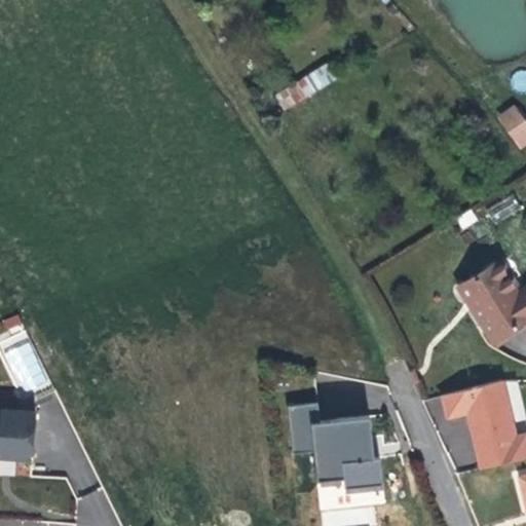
[(274,95),(285,111),(338,78),(328,61),(274,95)]
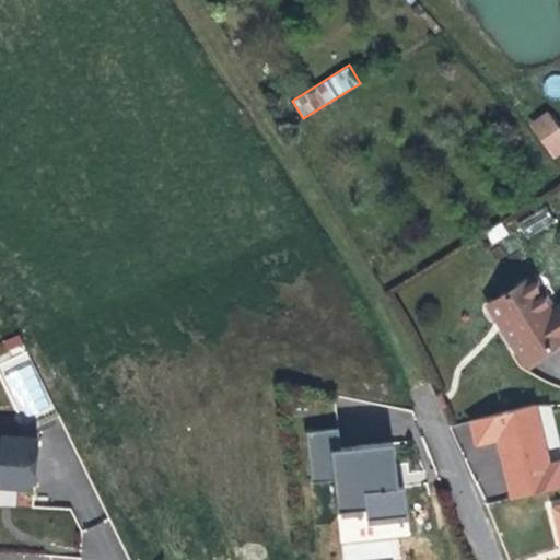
[(559,76),(547,74),(545,95),(559,96),(559,76)]
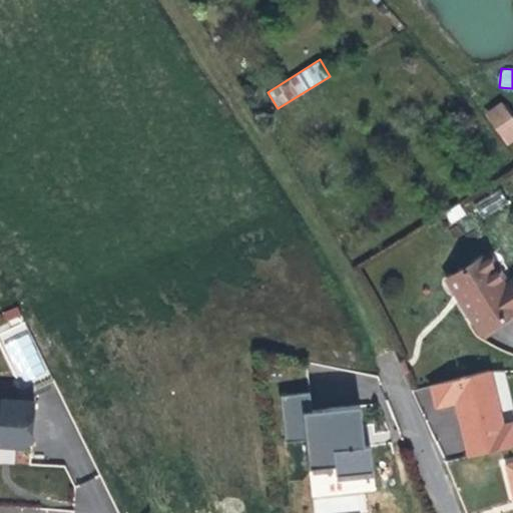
[(484,112),(505,145),(512,139),(512,116),(503,100),(484,112)]
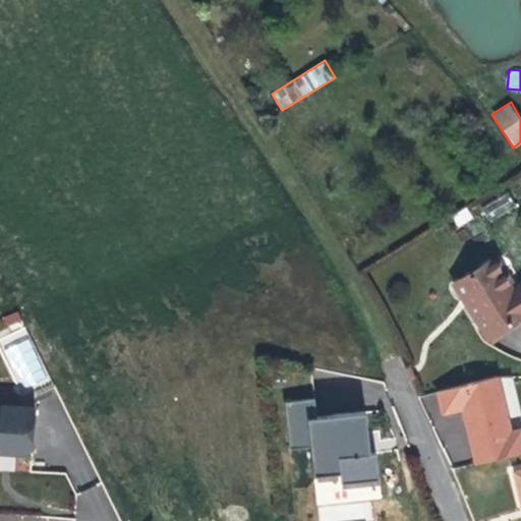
[(482,206),(490,220),(514,207),(506,192),(482,206)]
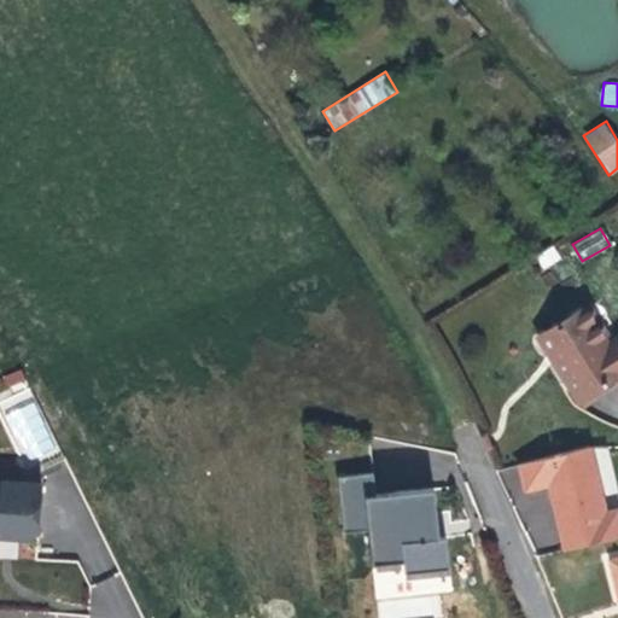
[(605,330),(588,301),(581,304),(598,333),(605,330)]
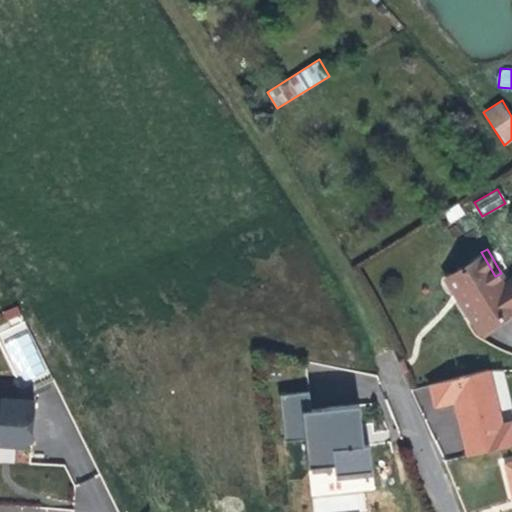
[(495,276),(481,252),(442,275),(458,302),(475,333),(511,311),(511,277),(500,284),(495,276)]
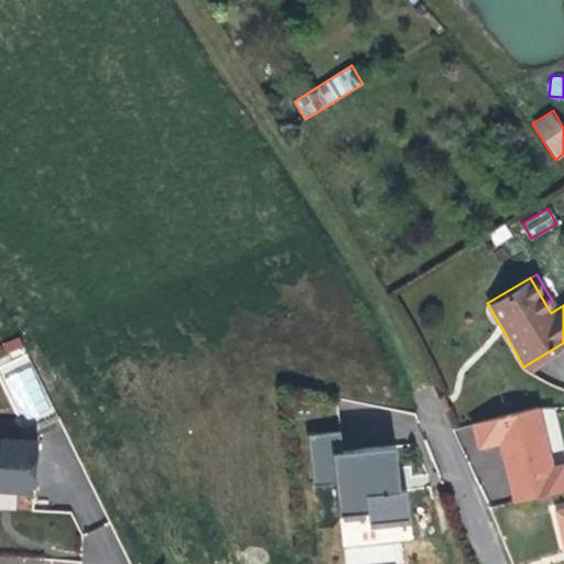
[(25,336),(0,343),(0,364),(18,423),(49,414),(25,336)]
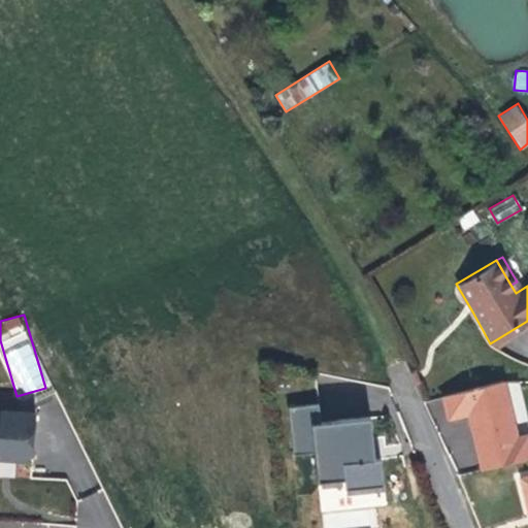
[(277,390),(291,390),(292,376),(277,375),(277,390)]
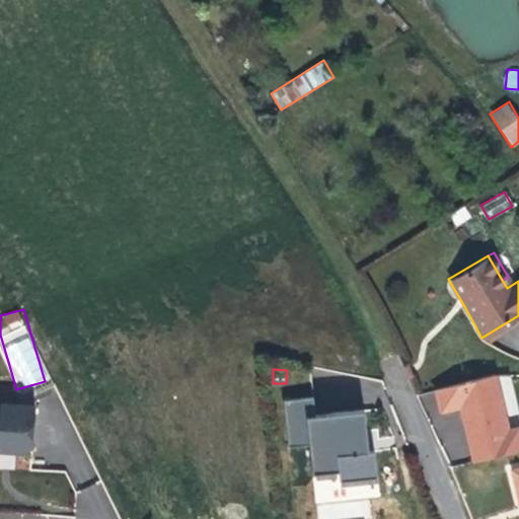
[(468,435),(474,463),(518,449),(518,432),(518,429),(508,429),(490,376),(433,390),(440,415),(460,411),(468,435)]
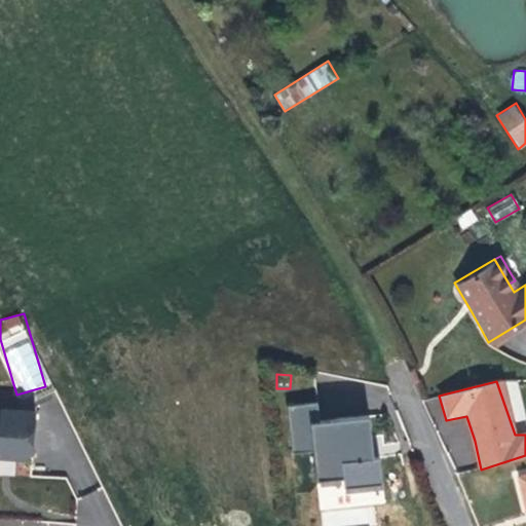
[(373,438),(371,416),(323,422),(321,403),(290,406),(294,454),(315,452),(318,481),(321,481),(342,479),(345,478),(346,487),(383,483),(381,456),(375,457),(370,458),(369,443),(373,438)]
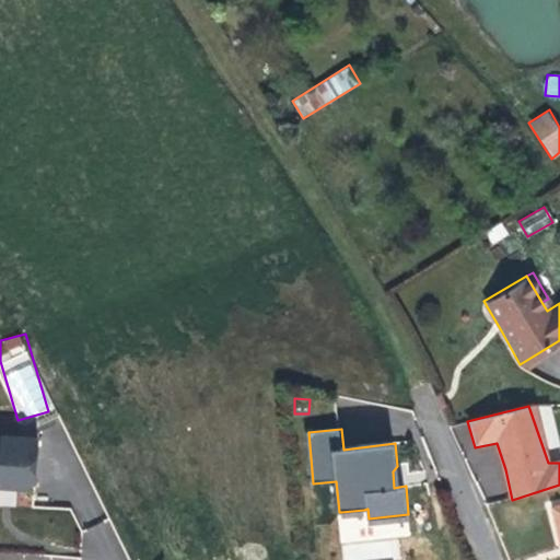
[(0,489),(1,489),(1,486),(16,487),(16,490),(31,490),(37,485),(39,441),(0,438),(0,489)]
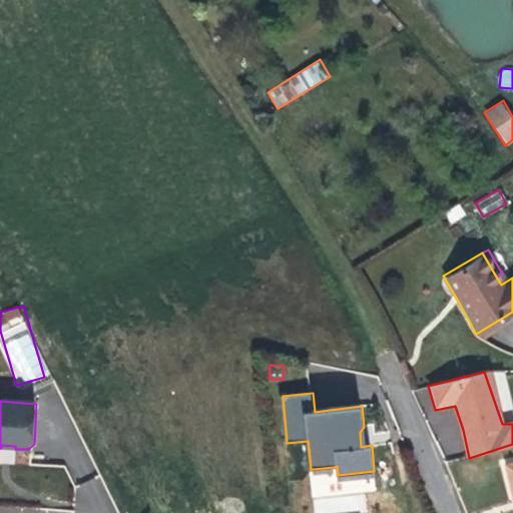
[(374,471),(338,475),(338,482),(375,478),(374,471)]
